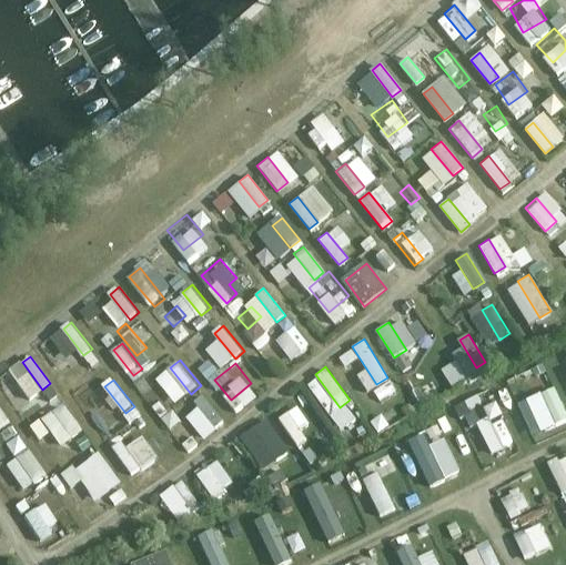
[(565,409),(556,386),(525,401),(539,435),(565,423),(565,409)]
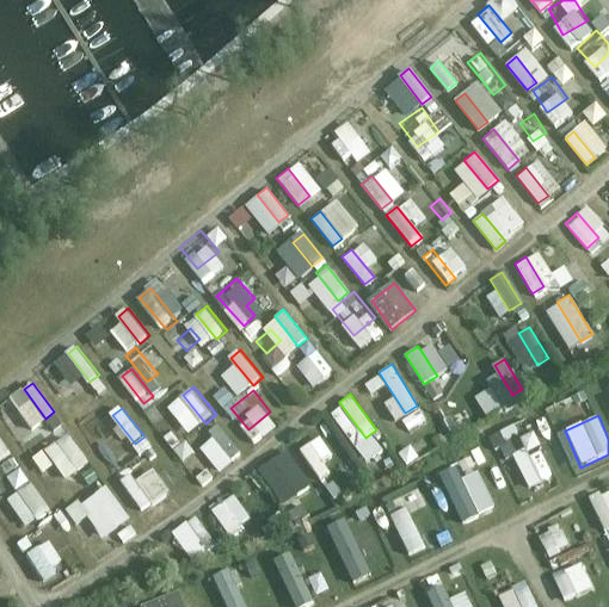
[(497,454),(511,450),(499,421),(486,427),(497,454)]
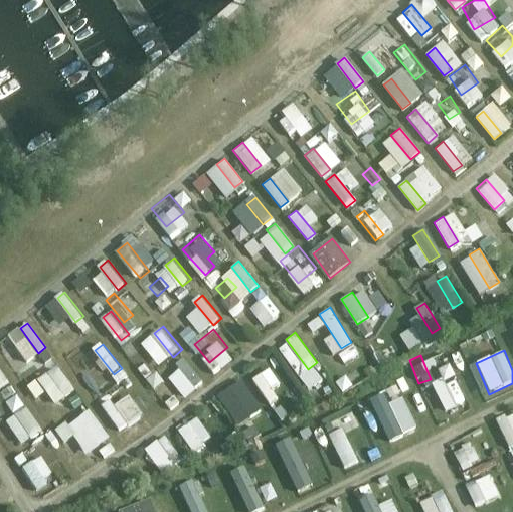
[(198,387),(206,381),(187,357),(179,363),(198,387)]
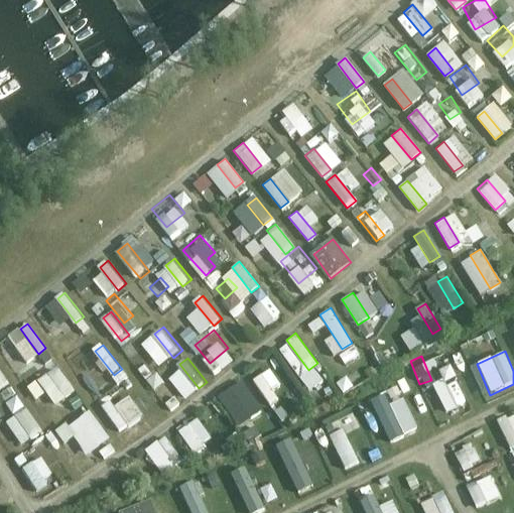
[(67,396),(76,389),(58,366),(49,372),(67,396)]
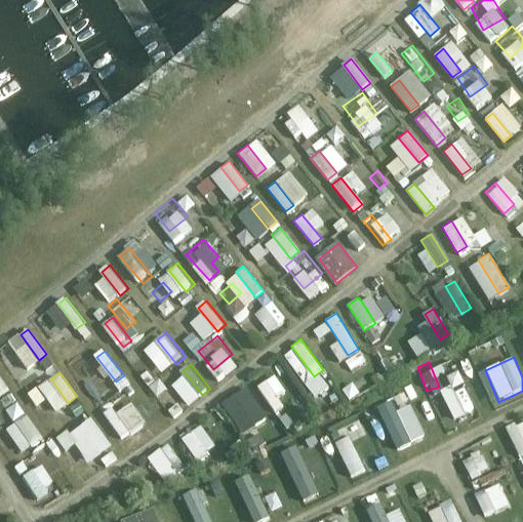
[(387,378),(397,400),(410,394),(399,372),(387,378)]
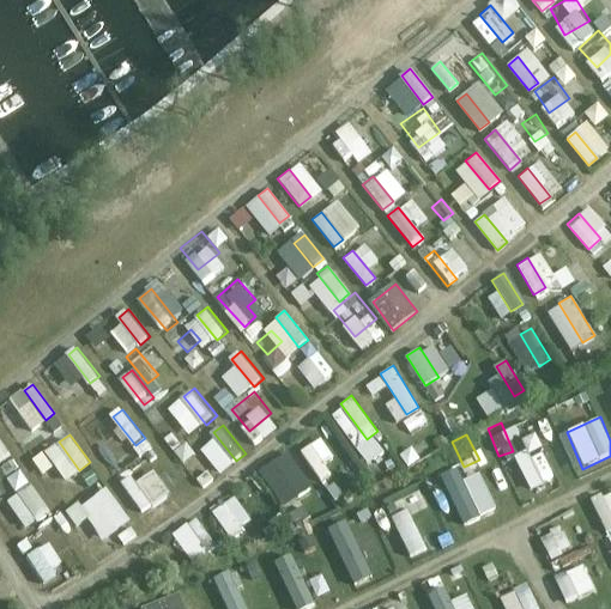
[(0,438),(0,460),(10,454),(0,438)]
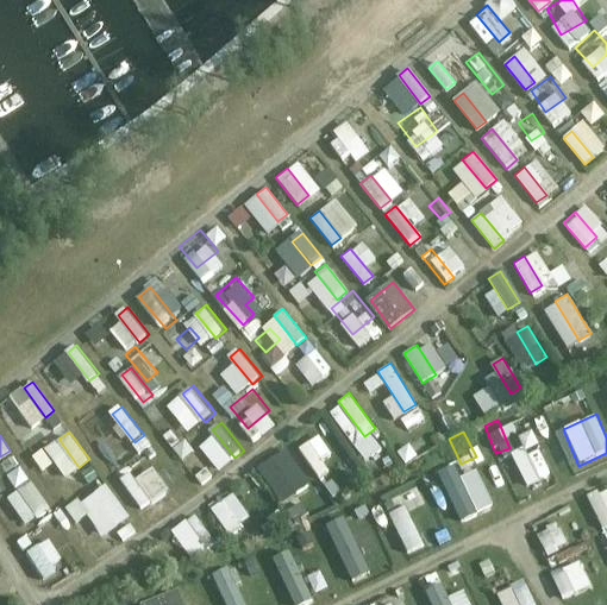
[(329,470),(308,441),(299,447),(318,477),(329,470)]
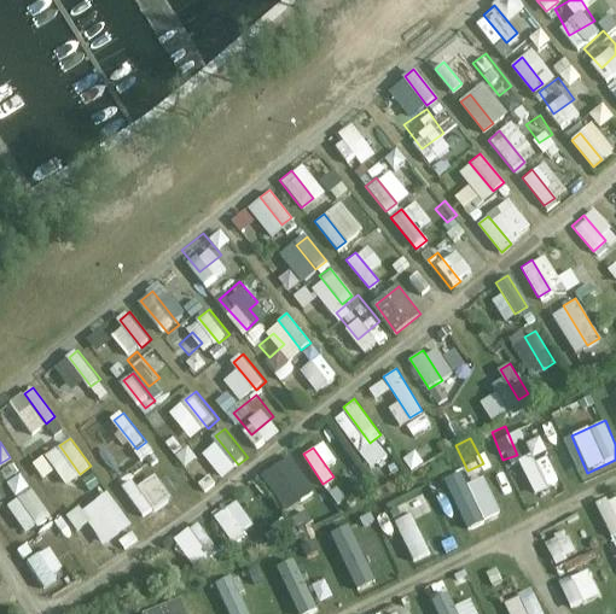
[(279,465),(302,501),(314,492),(290,457),(279,465)]
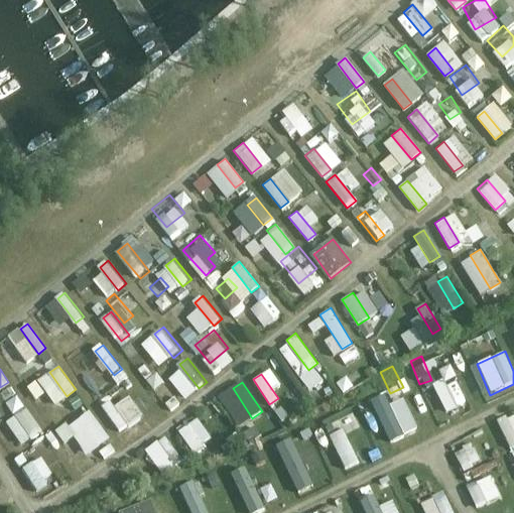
[(122,431),(130,425),(113,401),(105,407),(122,431)]
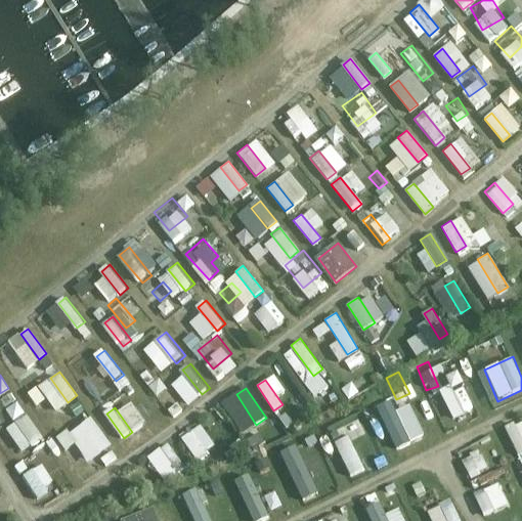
[(27,411),(15,420),(33,445),(45,437),(27,411)]
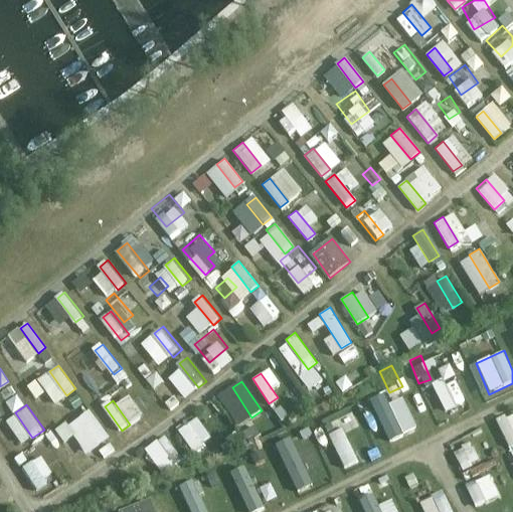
[(352,437),(340,411),(330,416),(343,442),(352,437)]
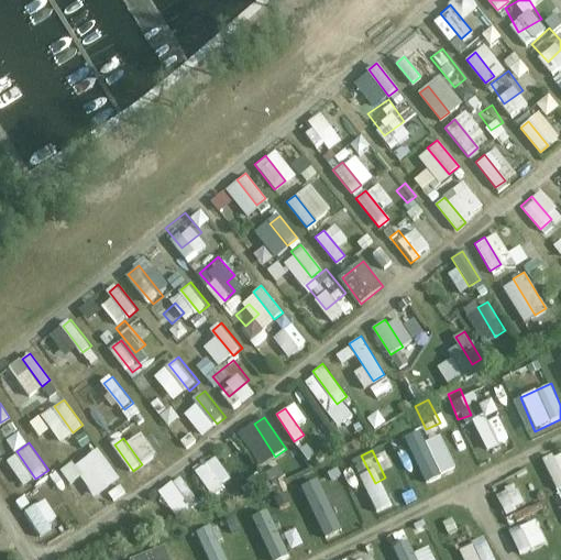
[(119,474),(102,451),(92,458),(109,482),(119,474)]
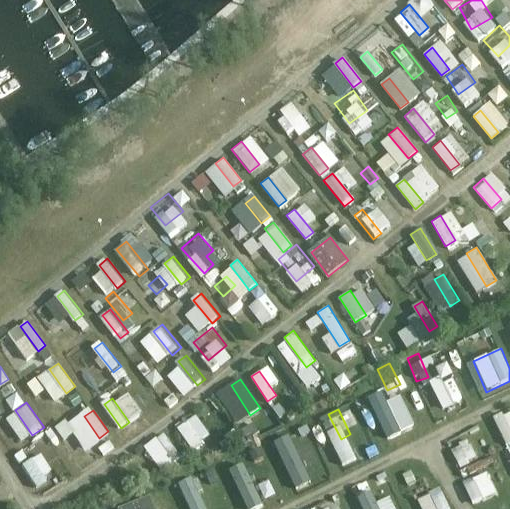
[(204,439),(212,433),(199,414),(191,420),(204,439)]
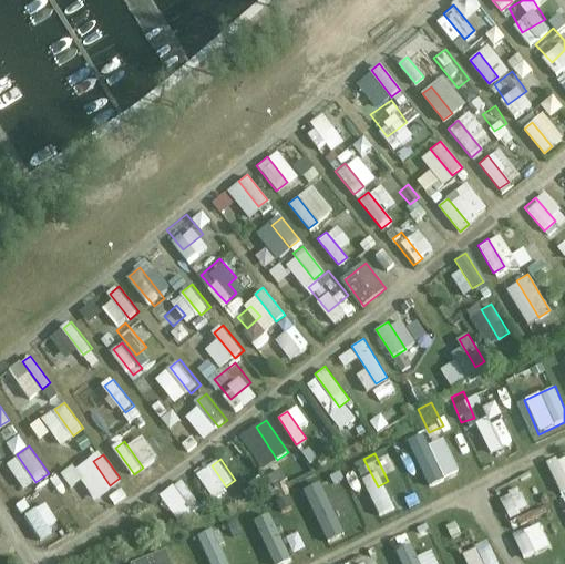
[(298,481),(306,501),(328,493),(321,473),(298,481)]
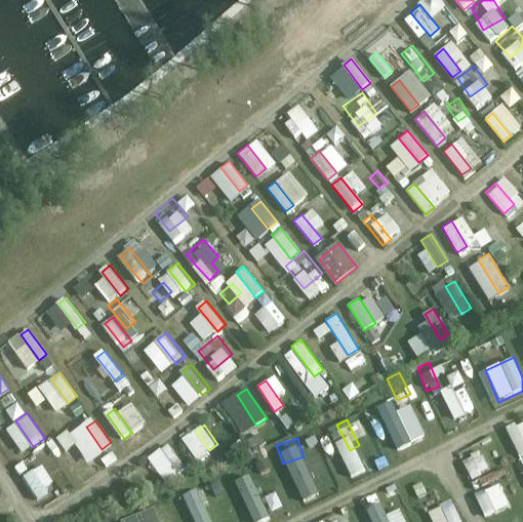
[(171,443),(162,450),(180,474),(189,468),(171,443)]
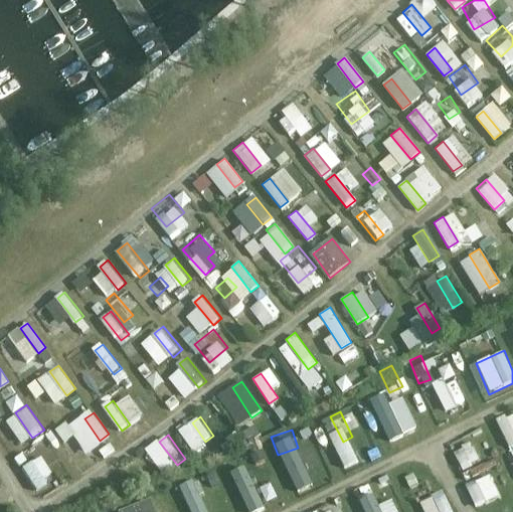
[(241,446),(222,455),(230,475),(249,466),(241,446)]
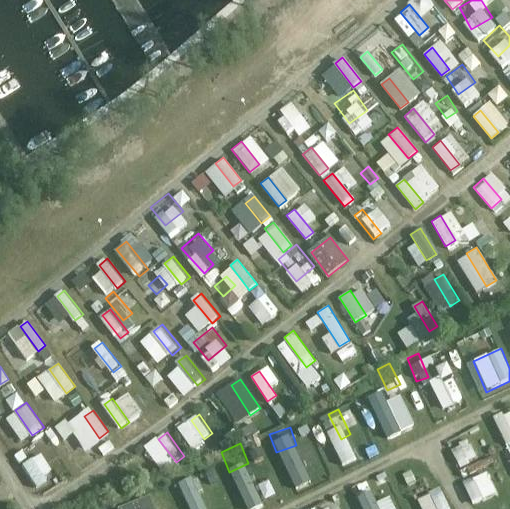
[(55,444),(44,447),(49,466),(60,463),(55,444)]
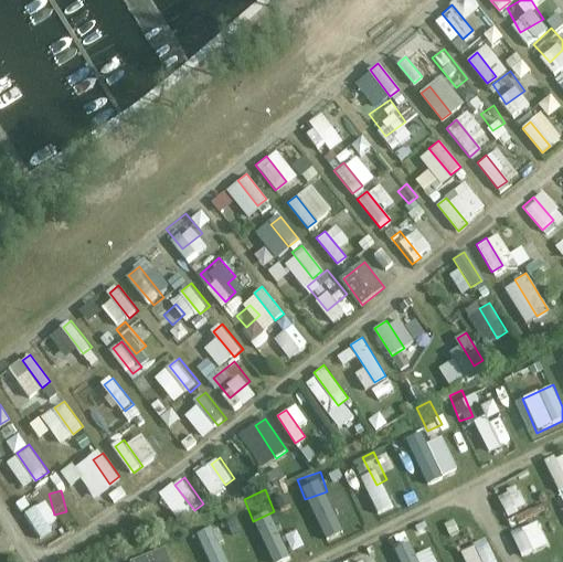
[(235,528),(250,526),(245,500),(230,502),(235,528)]
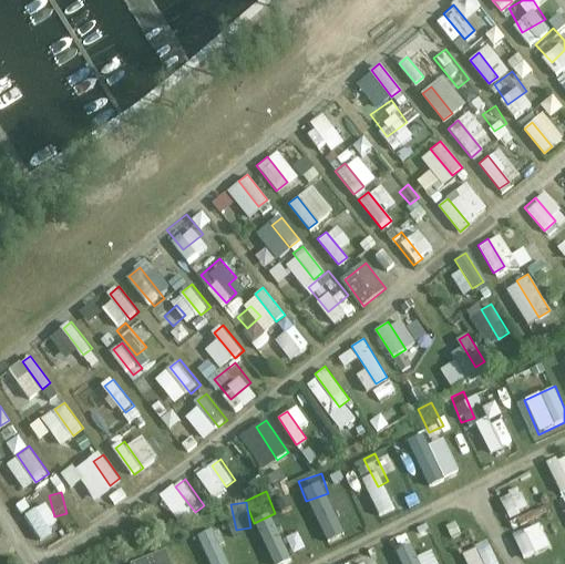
[(316,513),(324,530),(343,521),(336,504),(316,513)]
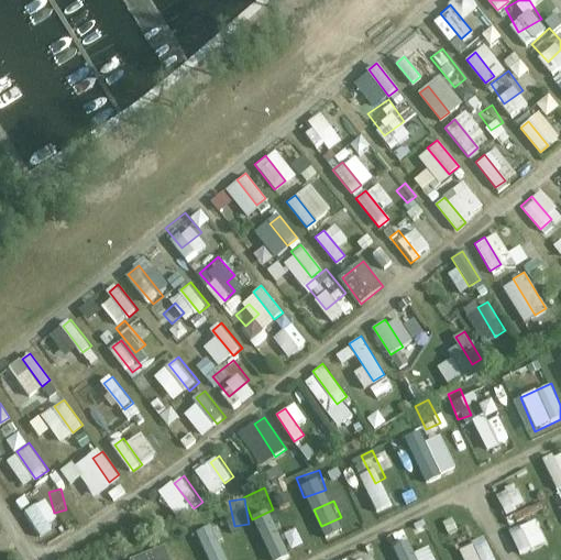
[(52,529),(36,504),(25,511),(42,536),(52,529)]
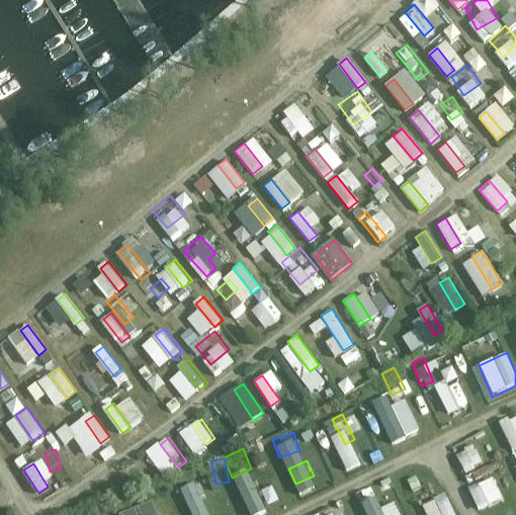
[(259,497),(278,487),(271,473),(252,482),(259,497)]
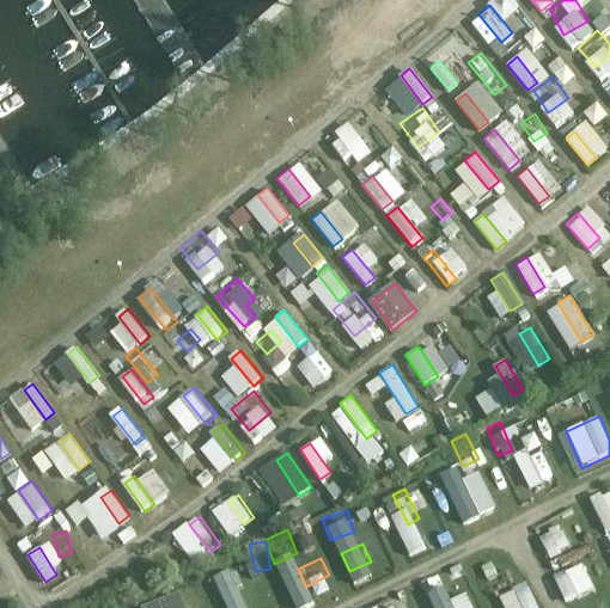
[(550,562),(560,587),(572,582),(562,558),(550,562)]
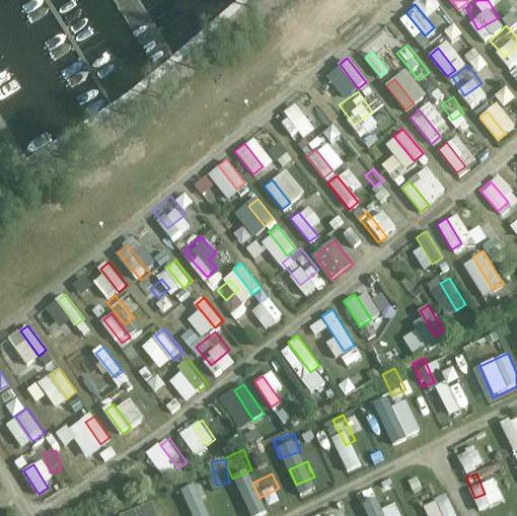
[(211,515),(197,484),(183,490),(195,515),(211,515)]
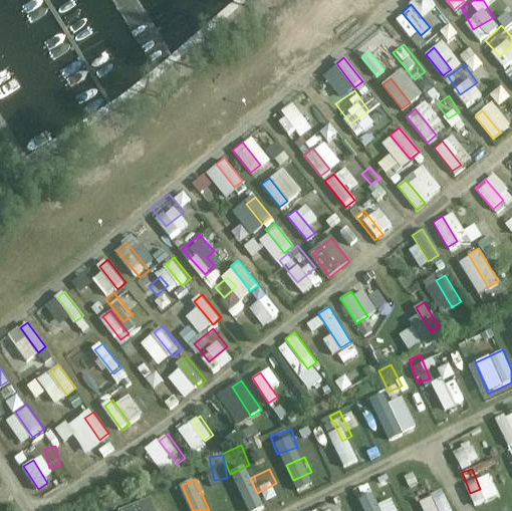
[(432,480),(412,486),(420,510),(426,510),(434,509),(429,497),(437,494),(432,480)]
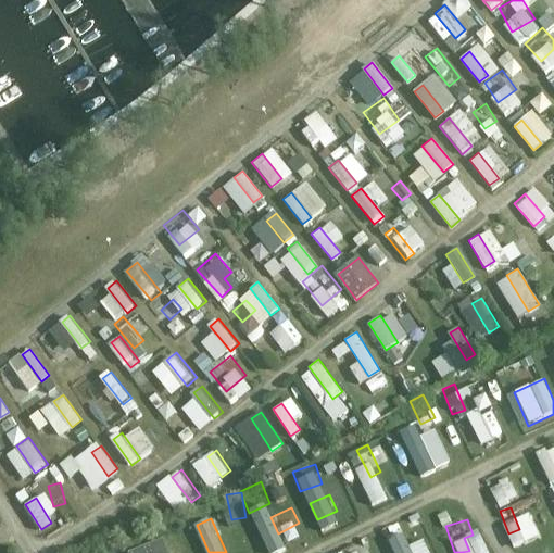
[(383,528),(395,552),(404,552),(407,552),(393,524),(383,528)]
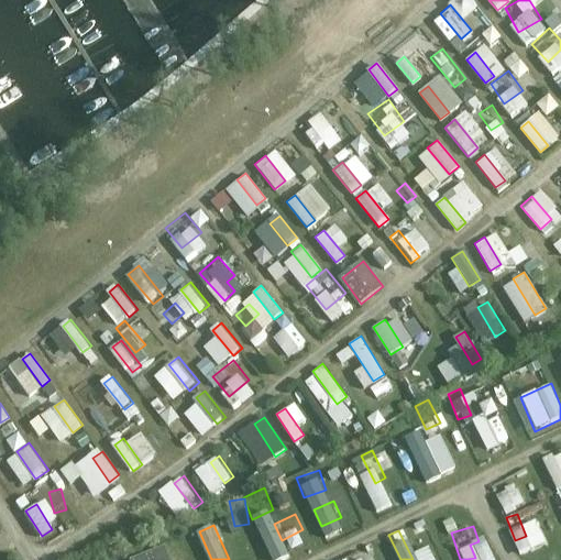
[(132,559),(174,559),(168,545),(132,559)]
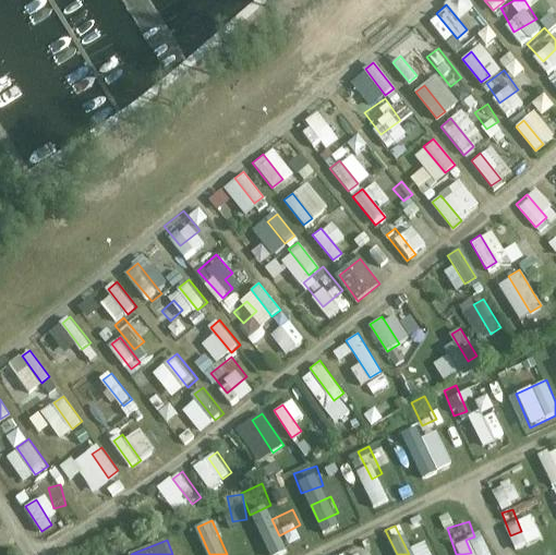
[(112,554),(108,544),(83,554),(112,554)]
